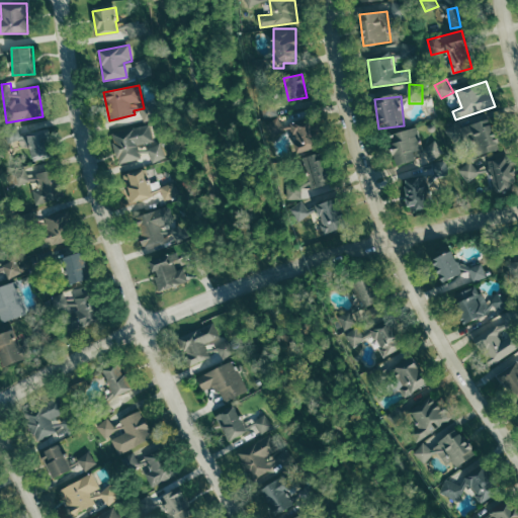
[(282,116),(279,116),(276,107),(264,110),(270,137),(286,133),(282,116)]
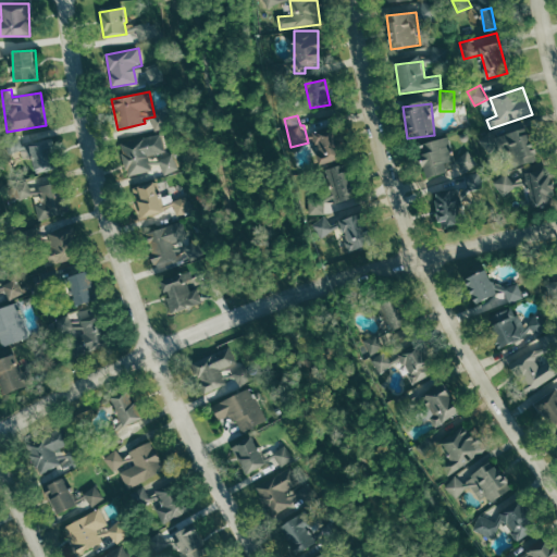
[(505,134),(516,166),(536,160),(527,127),(505,134)]
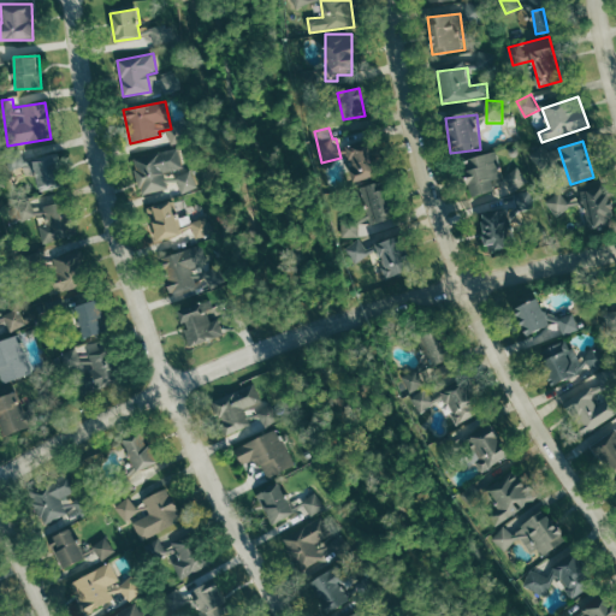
[(141,195),(169,189),(165,173),(181,170),(176,148),(132,159),(141,195)]
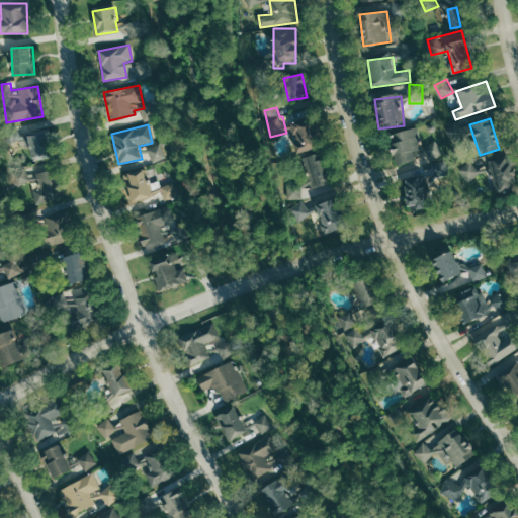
[(394,167),(415,162),(412,152),(422,150),(417,127),(385,136),(394,167)]
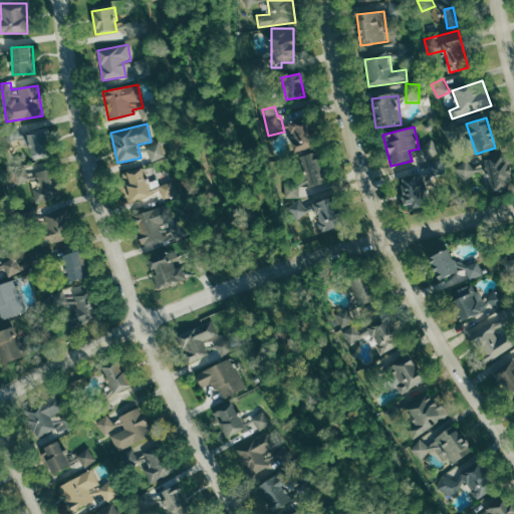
[(30,159),(52,155),(49,129),(26,132),(30,159)]
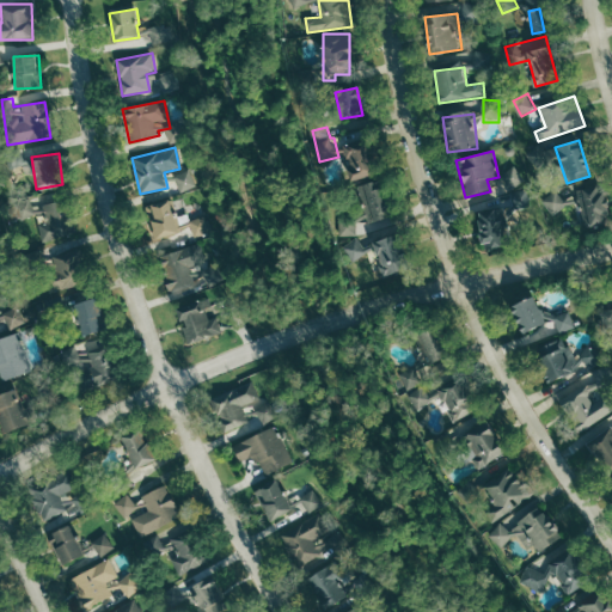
[(181,191),(197,187),(193,171),(176,176),(181,191)]
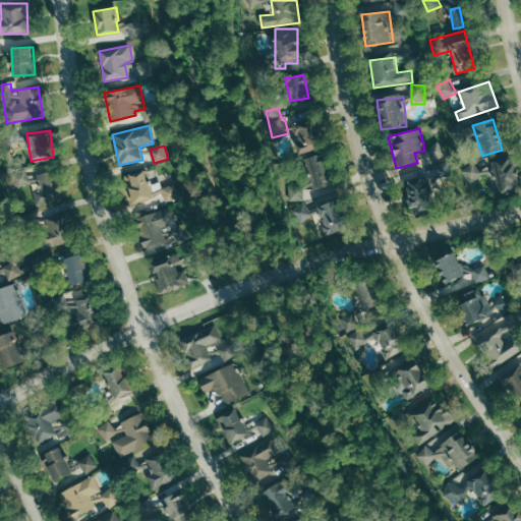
[(305,159),(314,189),(330,185),(320,154),(305,159)]
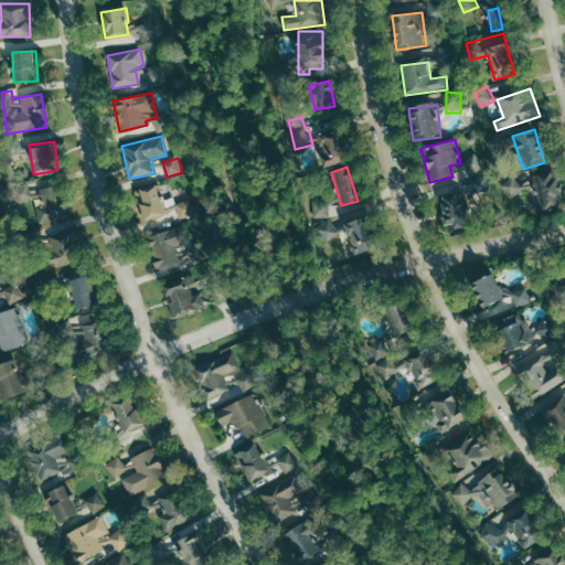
[(541,210),(562,205),(555,171),(534,176),(541,210)]
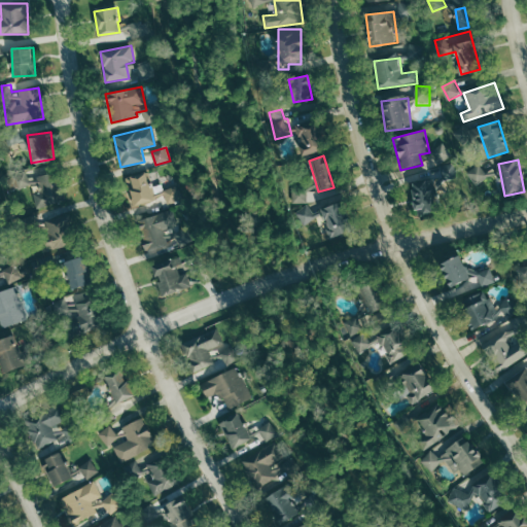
[(441,211),(436,183),(457,180),(455,164),(440,166),(442,177),(410,182),(415,215),(441,211)]
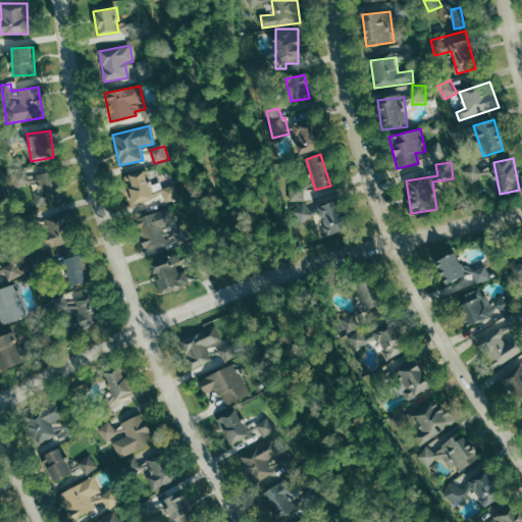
[(471,183),(483,176),(476,164),(464,170),(471,183)]
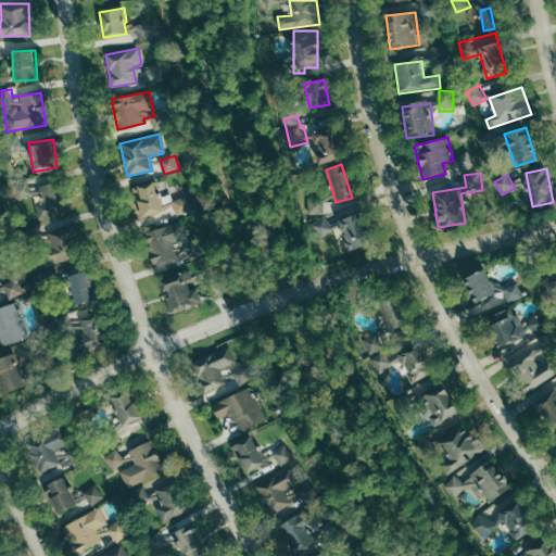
[(62,212),(51,182),(32,189),(28,179),(15,184),(20,199),(34,193),(42,218),(62,212)]
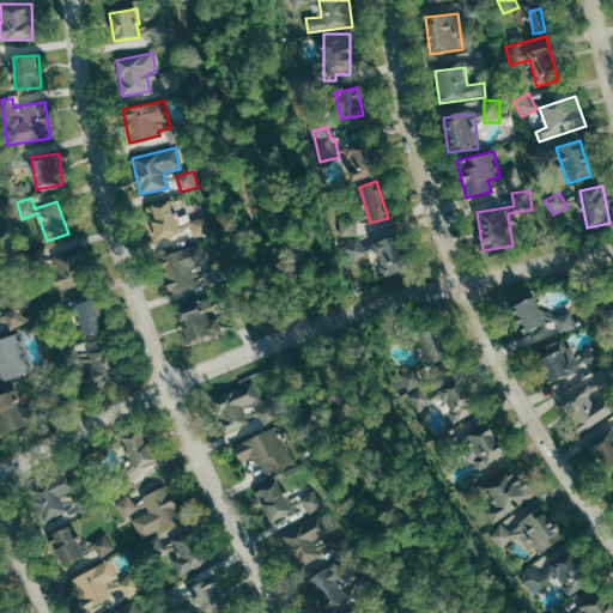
[(171,216),(169,201),(149,206),(155,238),(193,231),(189,212),(171,216)]
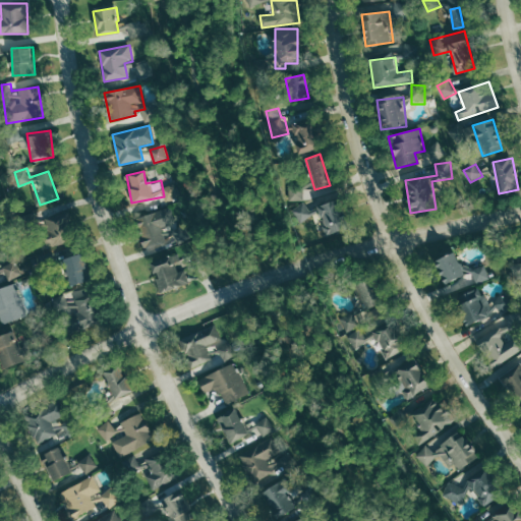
[(163,188),(167,201),(180,197),(176,183),(163,188)]
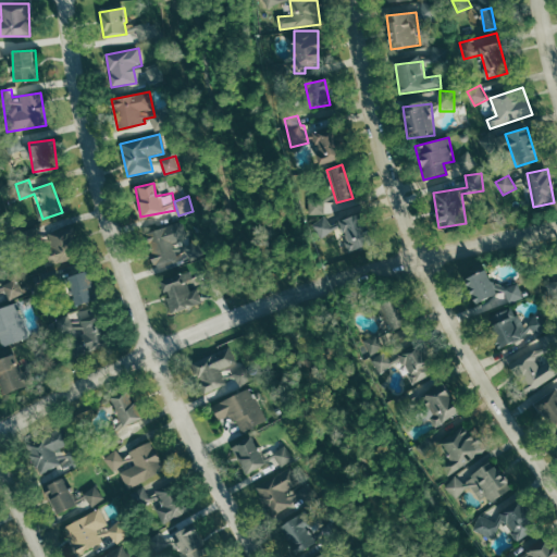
[(325,214),(325,198),(310,199),(310,214),(325,214)]
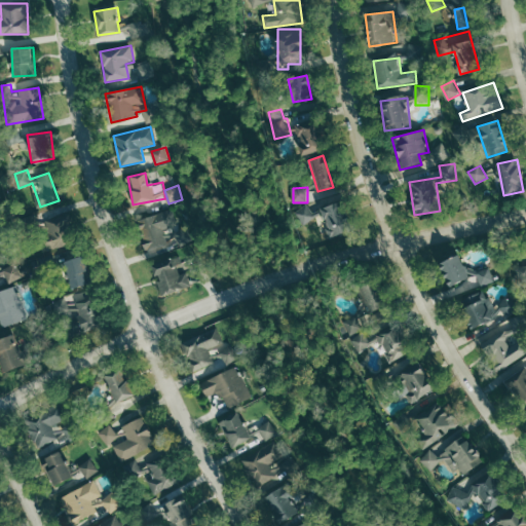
[(318,210),(313,213),(308,203),(295,212),(304,225),(322,214),(318,210)]
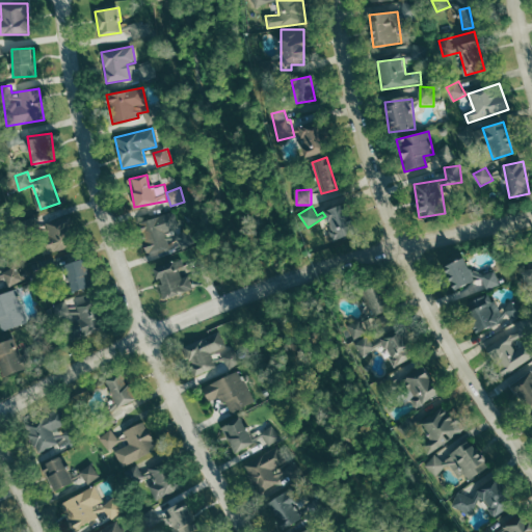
[(325,210),(334,241),(349,237),(341,206),(325,210)]
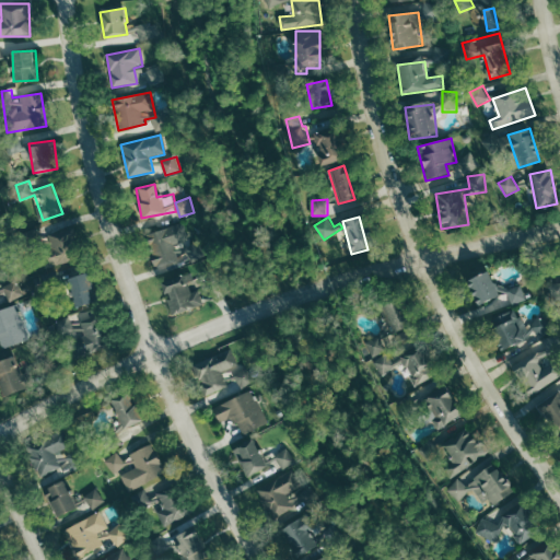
[(179,258),(176,245),(190,242),(185,222),(146,233),(154,265),(179,258)]
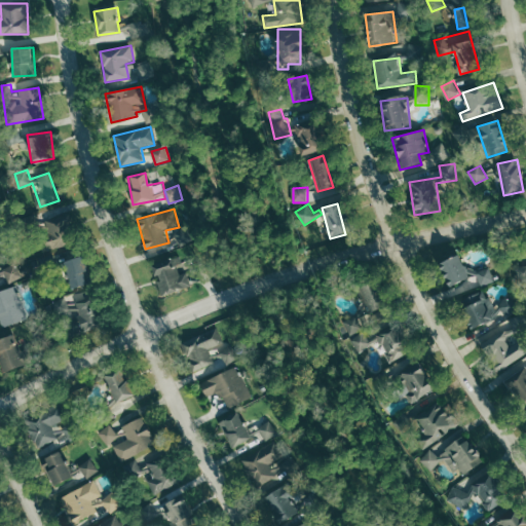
[(42,233),(46,251),(71,245),(65,219),(47,223),(49,231),(42,233)]
